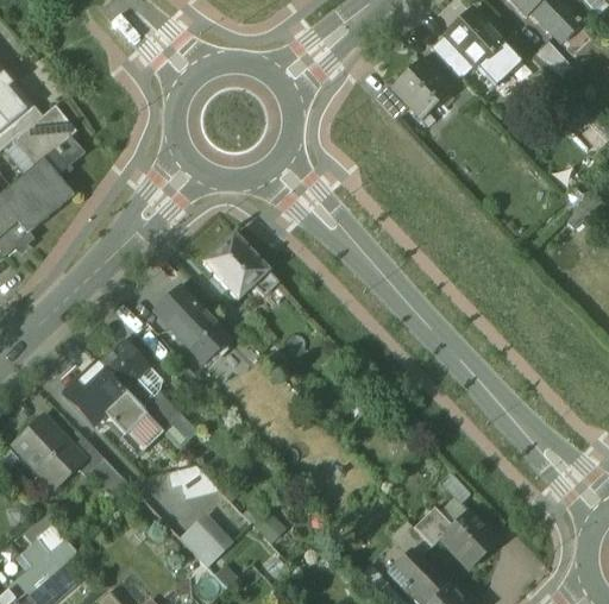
[(513,0),(526,14),(531,11),(541,0),(513,0)]
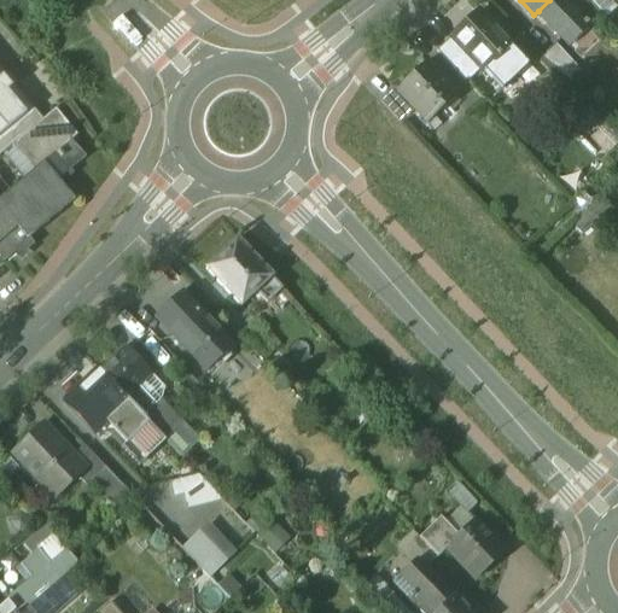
[(589,22),(569,0),(549,0),(538,11),(569,42),(589,22)]
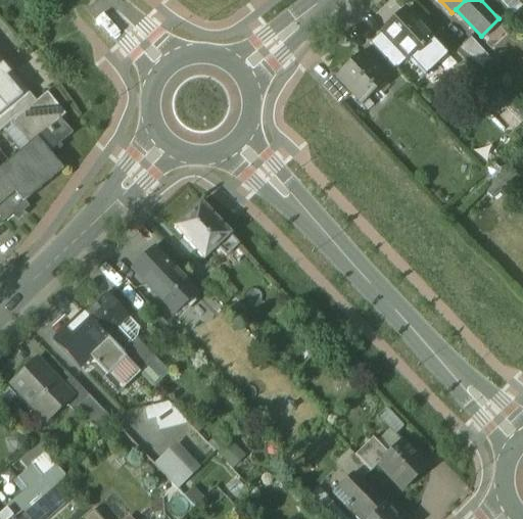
[(432,34),(406,6),(381,29),(408,57),(432,34)]
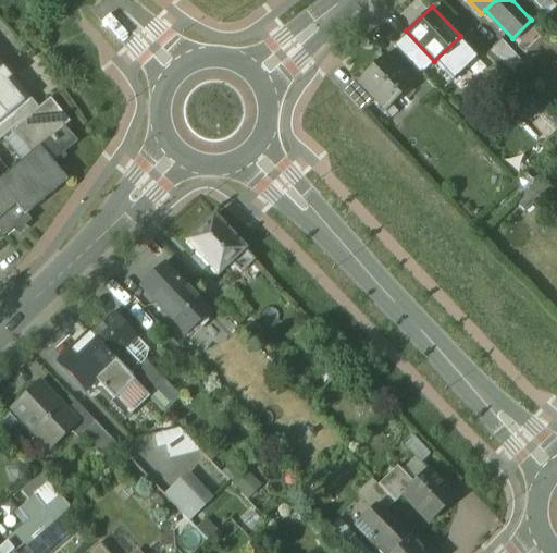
[(412,83),(385,53),(358,78),(374,95),(386,108),(412,83)]
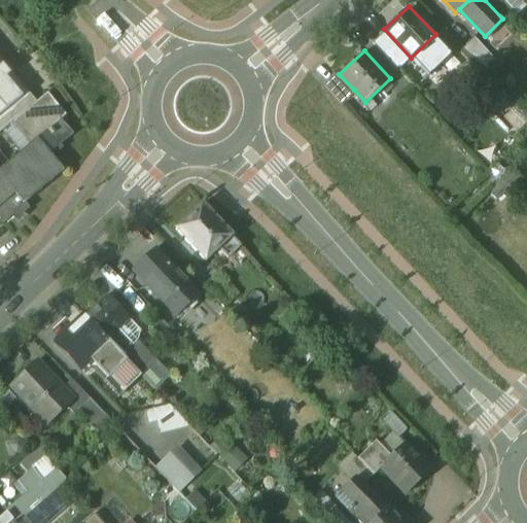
[(0,130),(11,120),(36,100),(0,57),(0,130)]
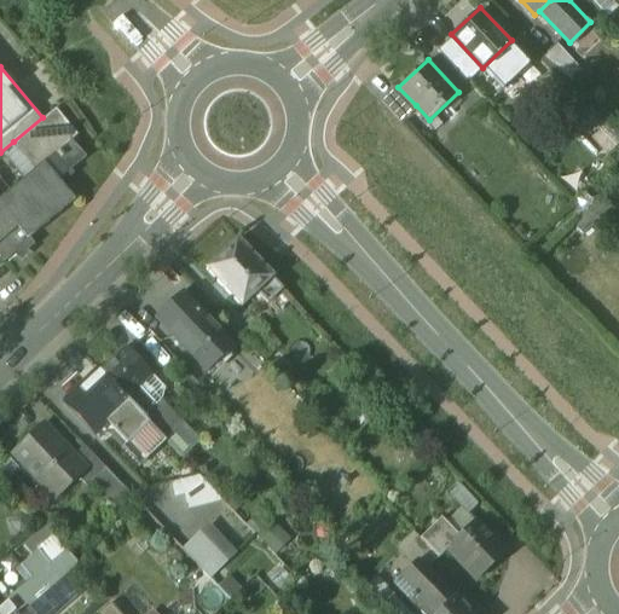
[(416,105),(398,87),(397,85),(382,99),(401,120),(416,105)]
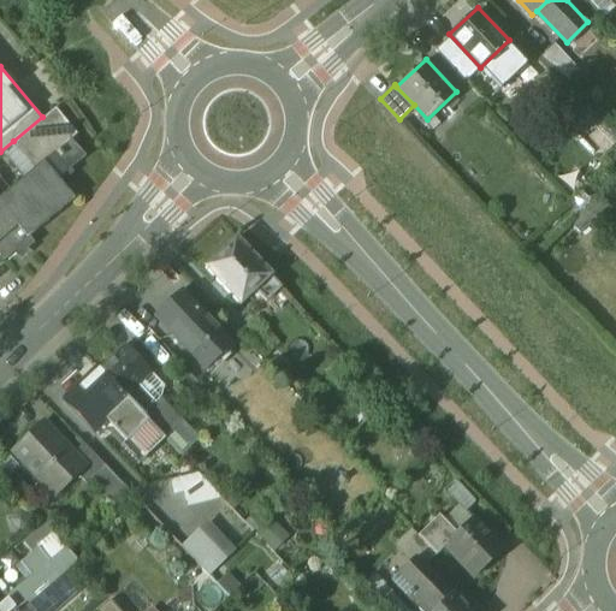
[(42,117),(13,141),(35,167),(70,137),(71,137),(77,132),(55,106),(42,117)]
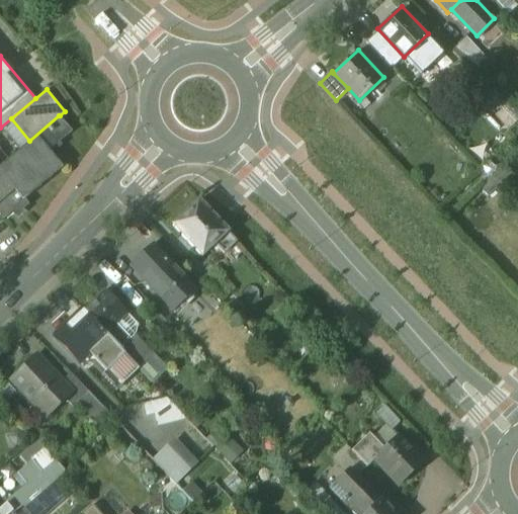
[(0,164),(0,168),(24,197),(62,166),(48,150),(72,130),(60,115),(59,115),(29,141),(0,164)]
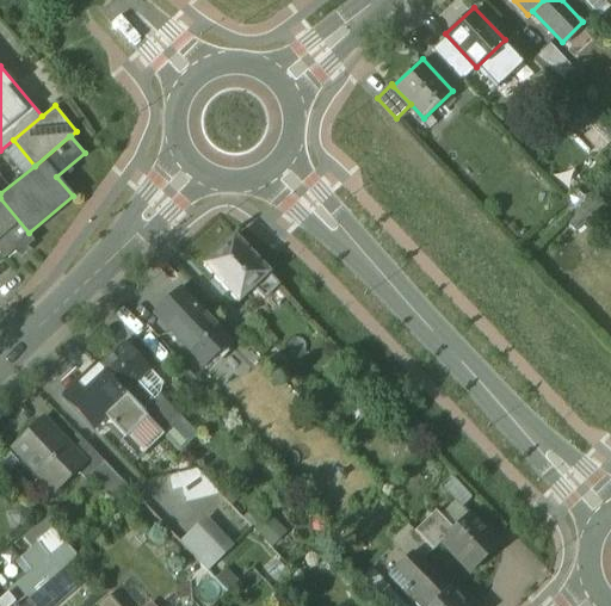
[(29,233),(0,198),(0,252),(4,257),(14,247),(18,252),(26,245),(26,246),(34,239),(29,233)]
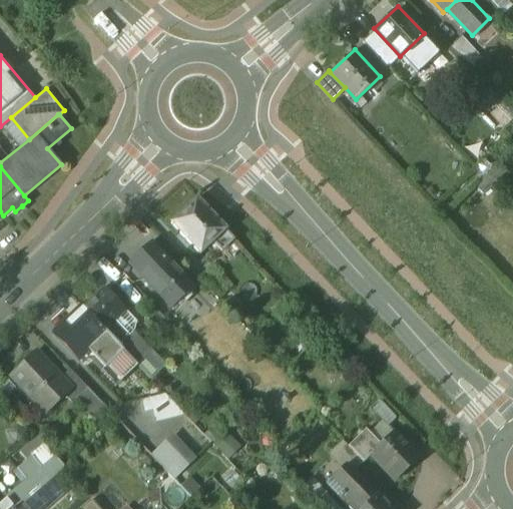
[(198,200),(174,223),(183,233),(182,234),(190,243),(191,242),(201,252),(211,243),(219,235),(225,229),(198,200)]
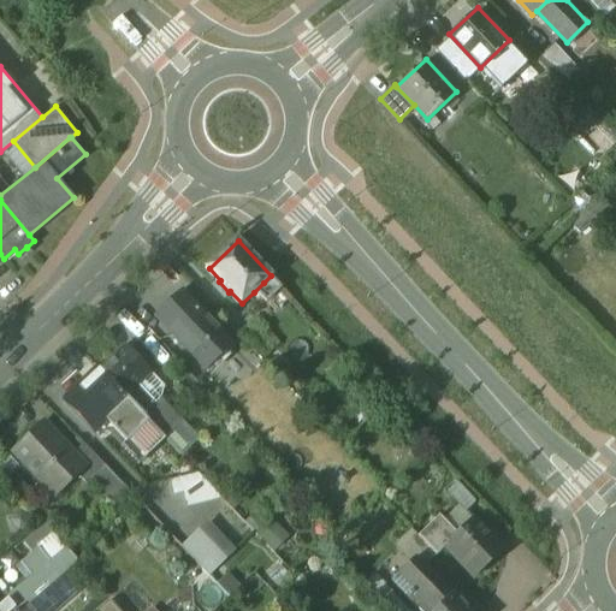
[(264,283),(254,292),(264,303),(274,294),(264,283)]
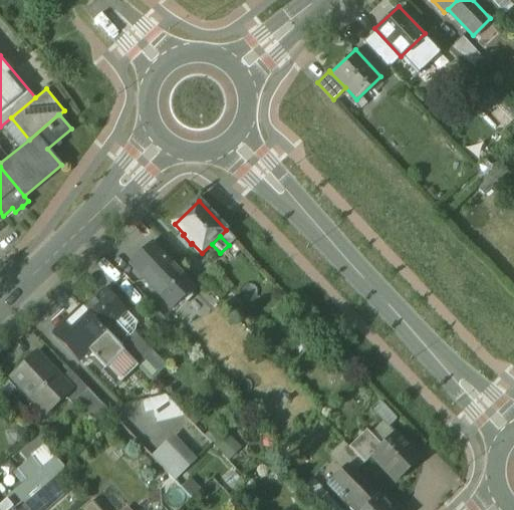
[(194,285),(154,243),(132,264),(148,280),(172,306),(194,285)]
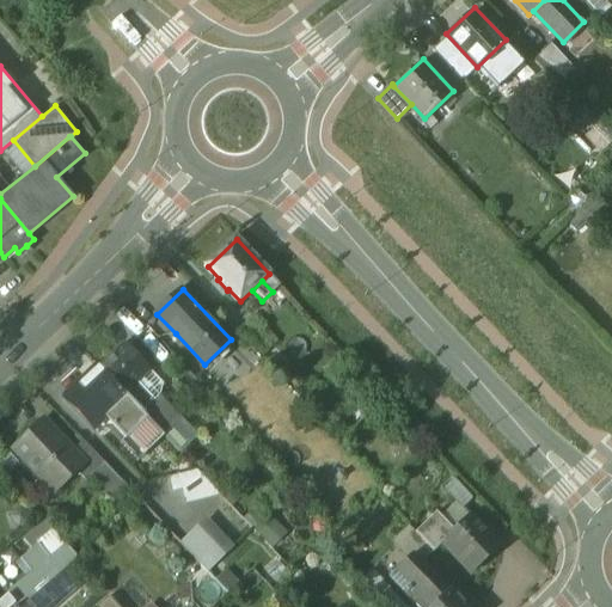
[(176,333),(157,314),(150,322),(167,341),(176,333)]
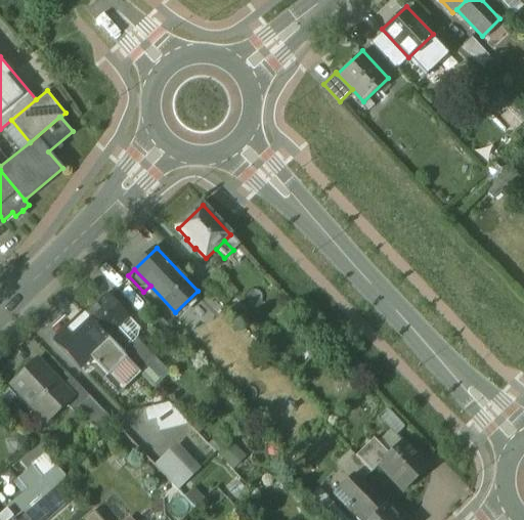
[(142,297),(125,278),(117,286),(134,304),(142,297)]
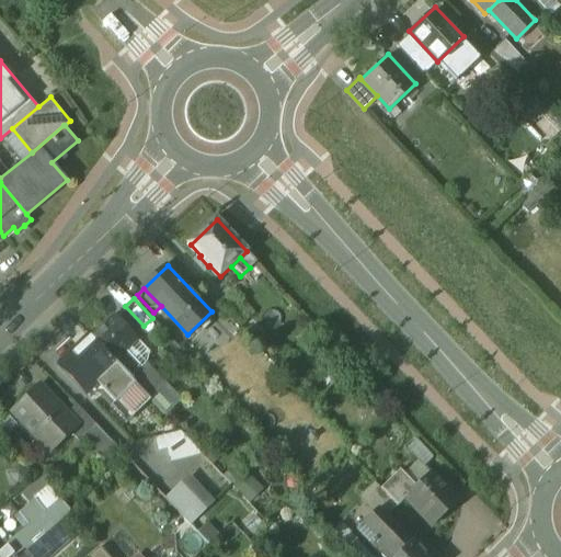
[(138,338),(114,313),(91,333),(115,360),(138,338)]
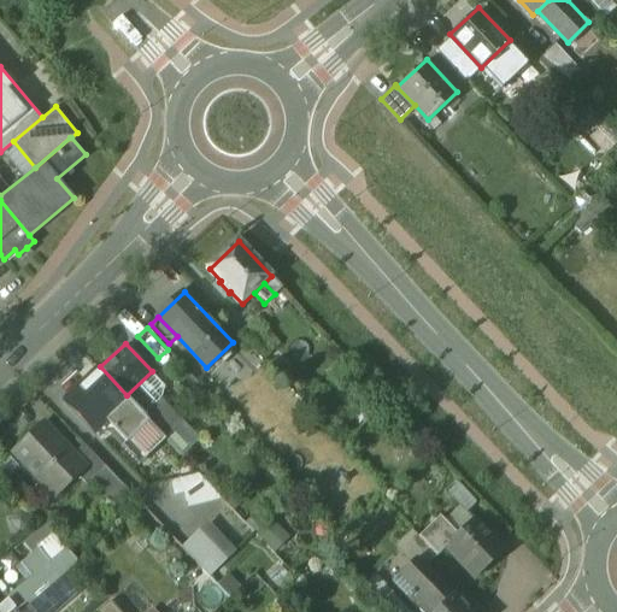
[(127,395),(100,366),(99,366),(64,399),(99,434),(103,431),(110,430),(113,427),(127,441),(150,419),(127,395)]
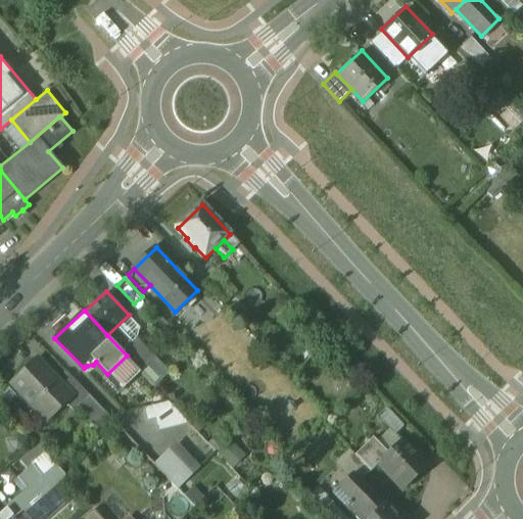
[(129,315),(107,335),(127,356),(141,370),(155,356),(138,336),(141,327),(129,315)]
